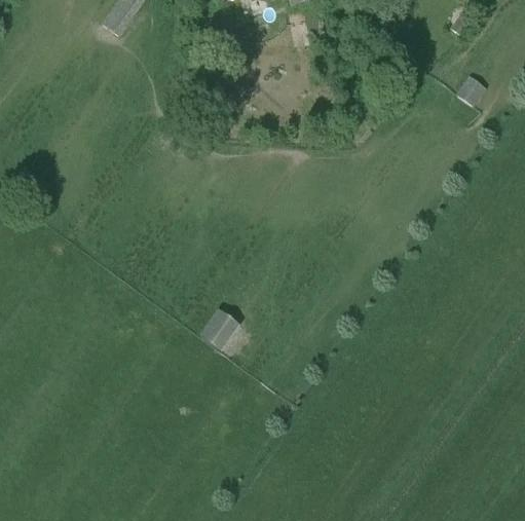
[(116,0),(101,22),(118,35),(144,1),(143,0),(116,0)]
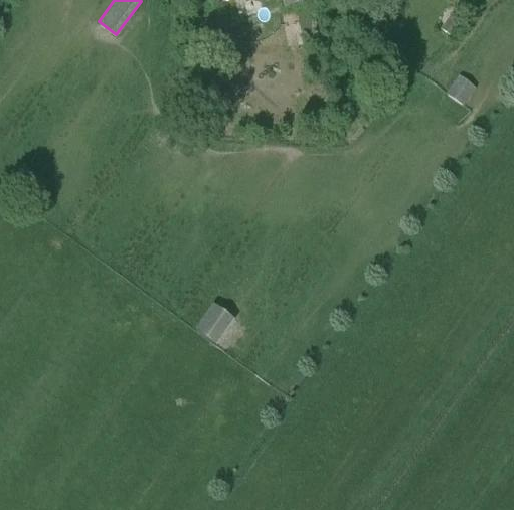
[(451,34),(464,16),(454,9),(441,27),(451,34)]
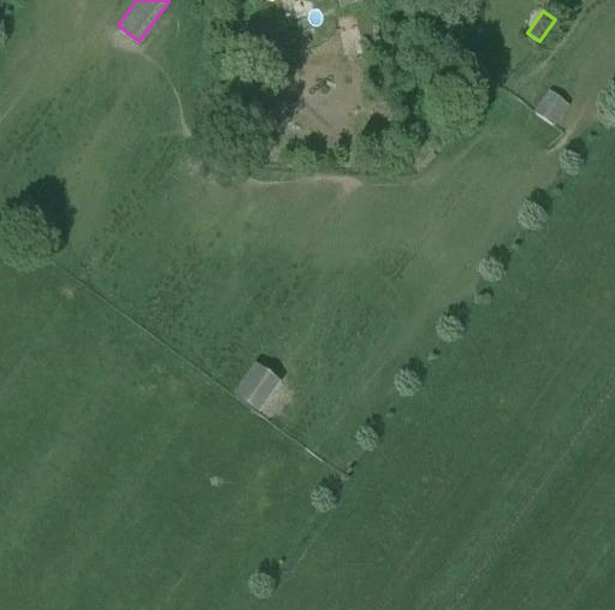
[(534,110),(555,124),(571,102),(549,88),(534,110)]
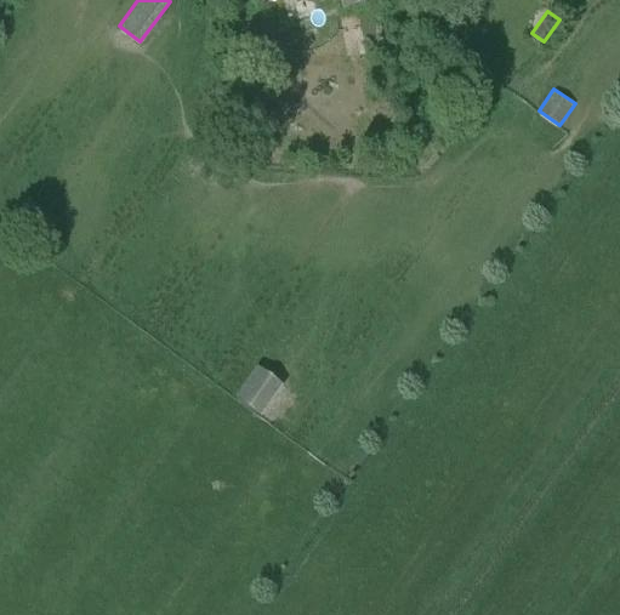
[(261,415),(284,382),(257,363),(235,396),(261,415)]
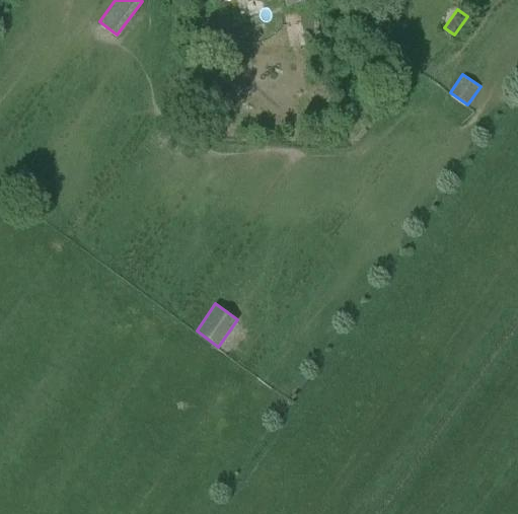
All buildings are outlined.
